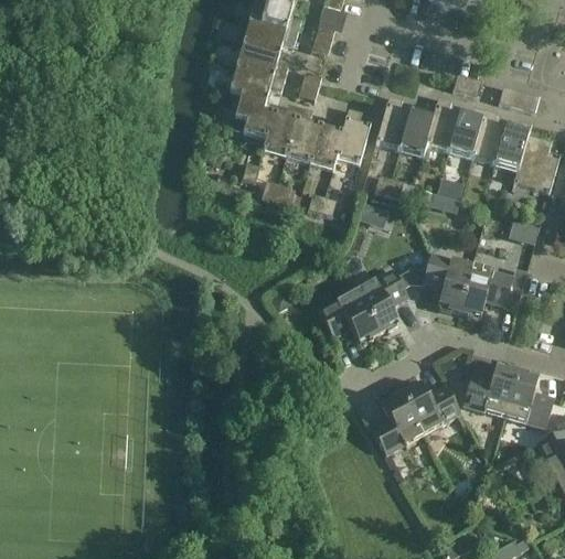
[(254,0),(248,21),(297,34),(300,22),(288,19),(291,9),(263,0),(254,0)]
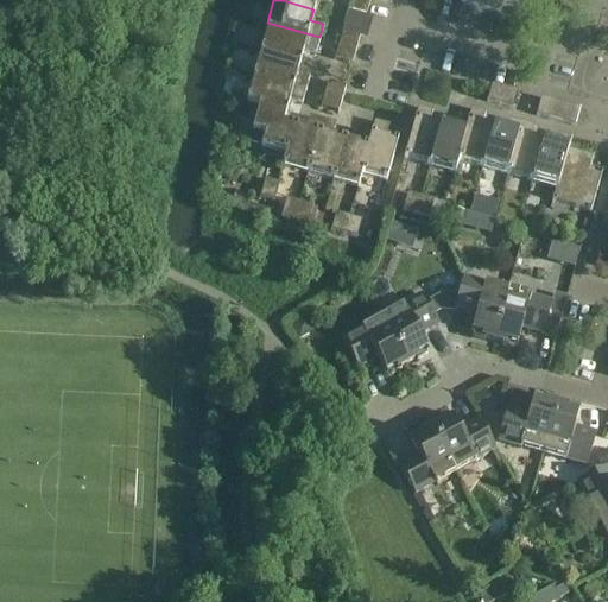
[(283,0),(314,10),(316,0),(325,0),(329,1),(329,0),(283,0)]
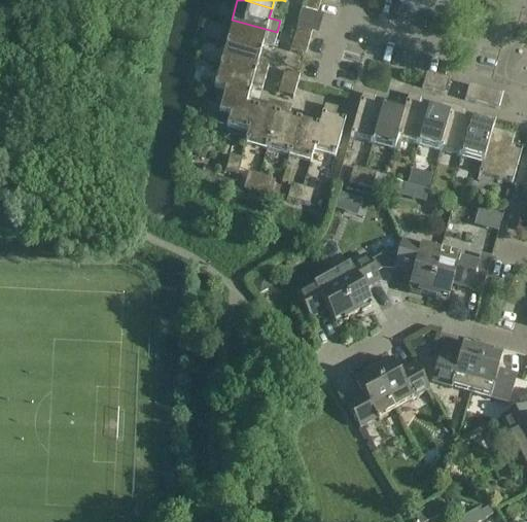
[(303,0),(302,5),(316,9),(318,0),(303,0)]
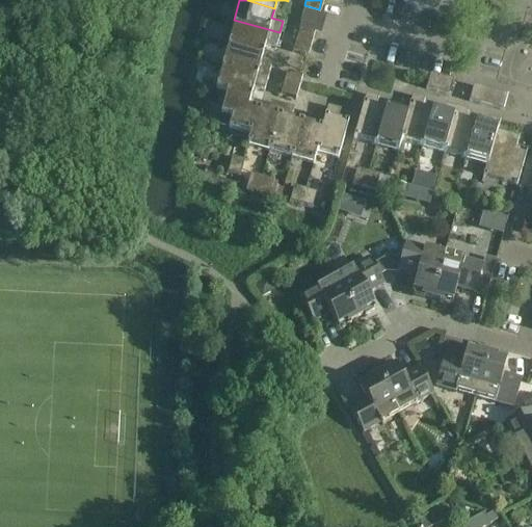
[(409,0),(435,7),(436,8),(439,0),(447,0),(450,1),(450,0),(409,0)]
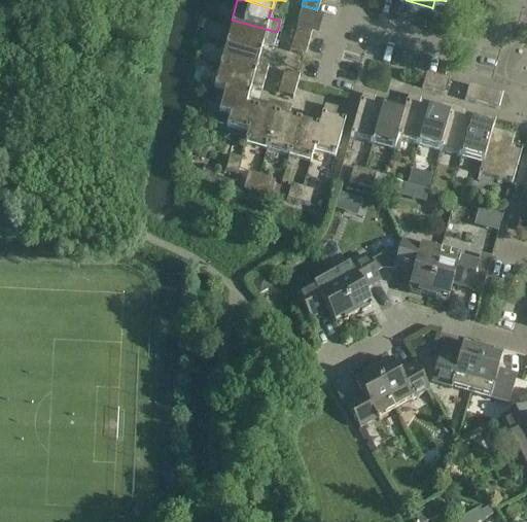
[(232,20),(225,41),(260,50),(262,40),(274,43),(277,32),(232,20)]
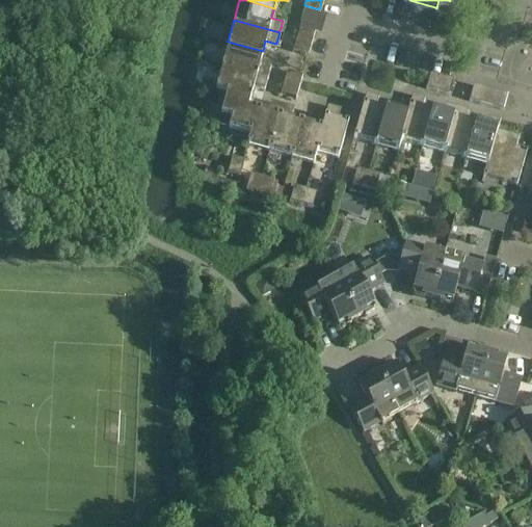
[(295,37),(311,42),(314,30),(298,26),(295,37)]
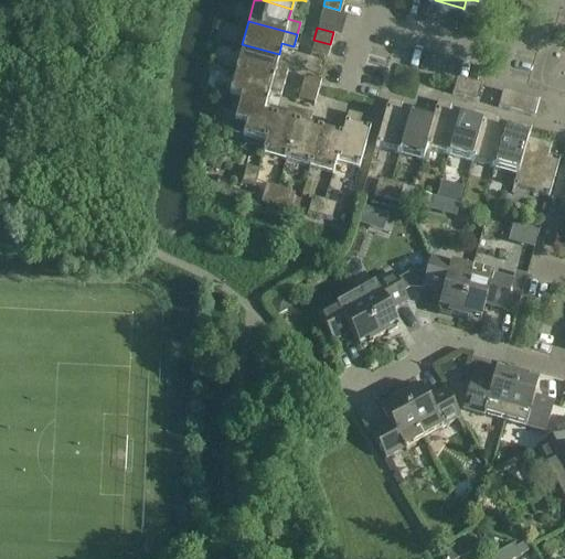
[(330,44),(313,40),(310,52),(327,56),(330,44)]
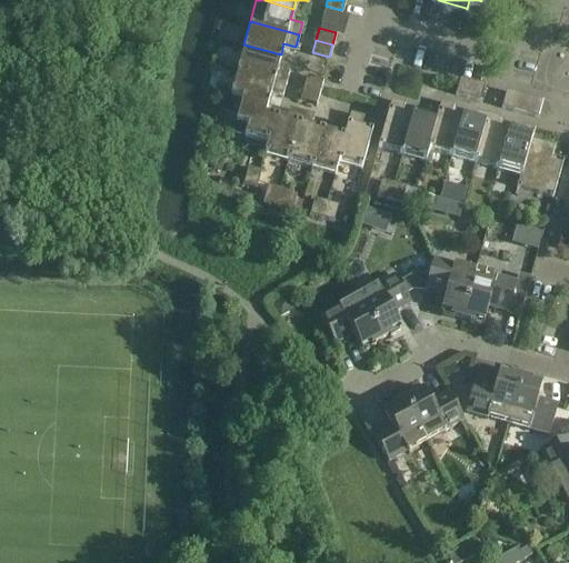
[(286,81),(287,79),(289,69),(278,66),(281,54),(243,44),(238,68),(286,81)]
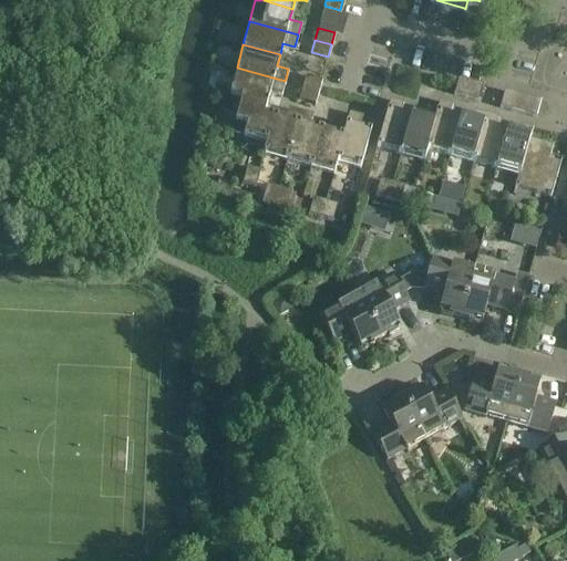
[(285,81),(237,68),(230,92),(241,95),(241,94),(267,101),(270,90),(281,93),(285,81)]
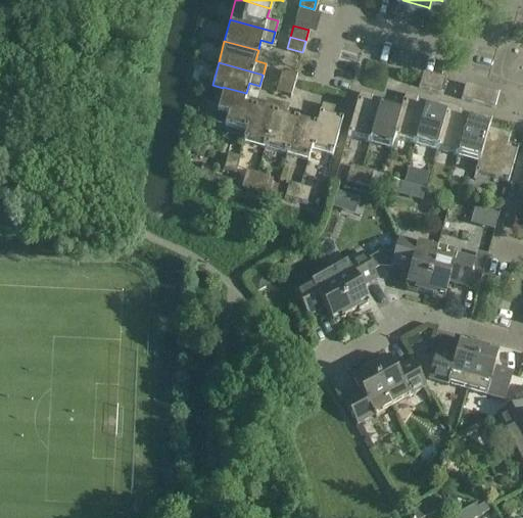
[(279,79),(294,83),(297,72),(282,67),(279,79)]
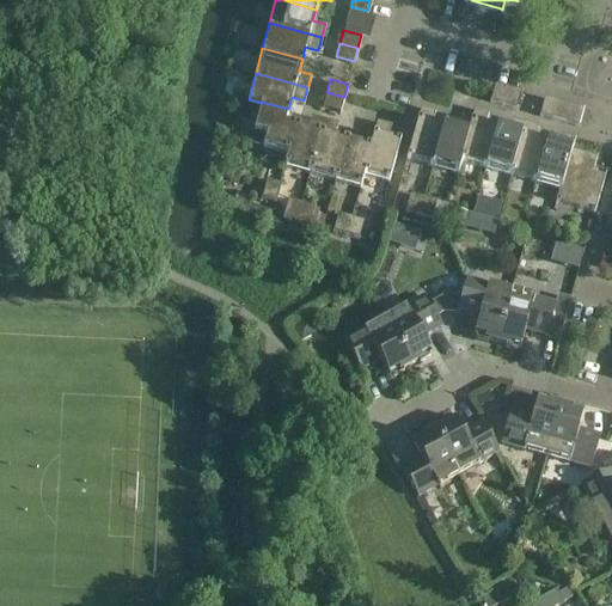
[(503,102),(508,85),(495,81),(490,98),(503,102)]
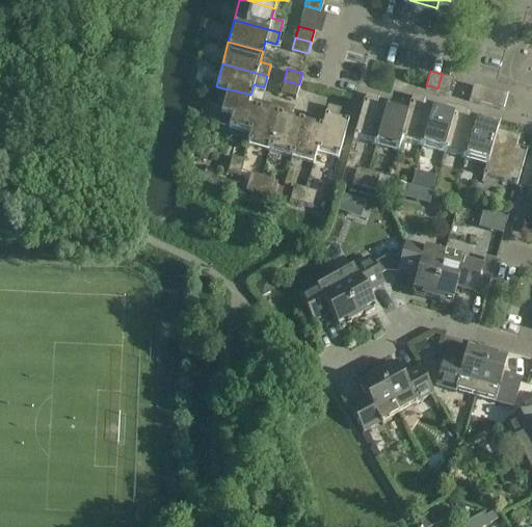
[(442,74),(437,88),(449,91),(453,77),(442,74)]
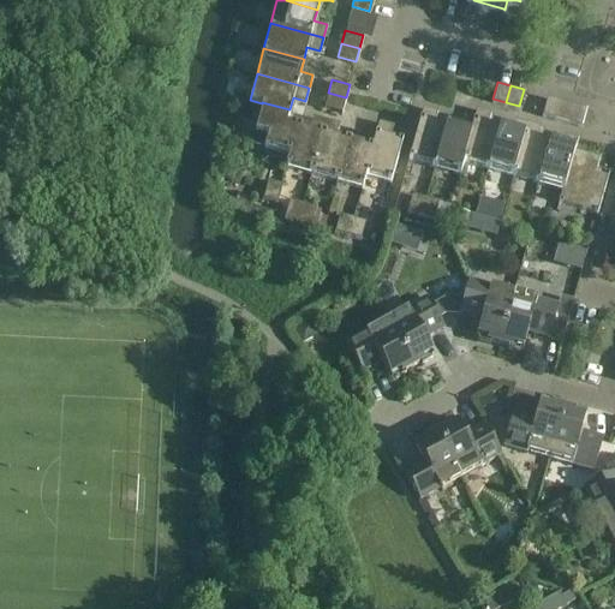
[(346,97),(328,93),(324,106),(342,111),(346,97)]
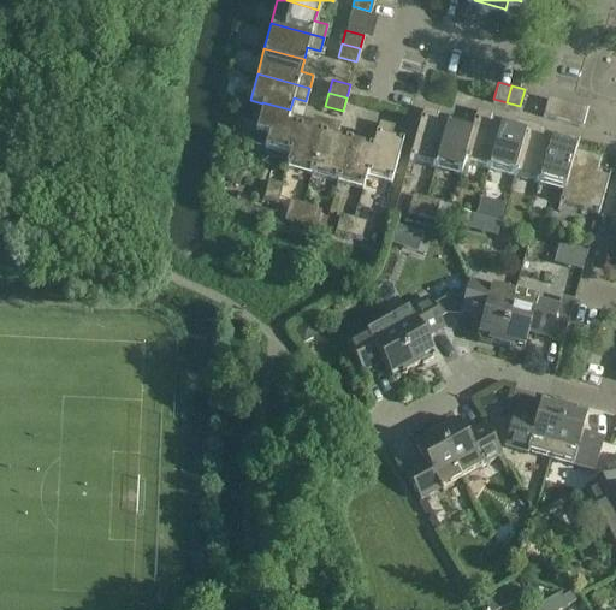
[(555,117),(560,99),(546,95),(542,113),(555,117)]
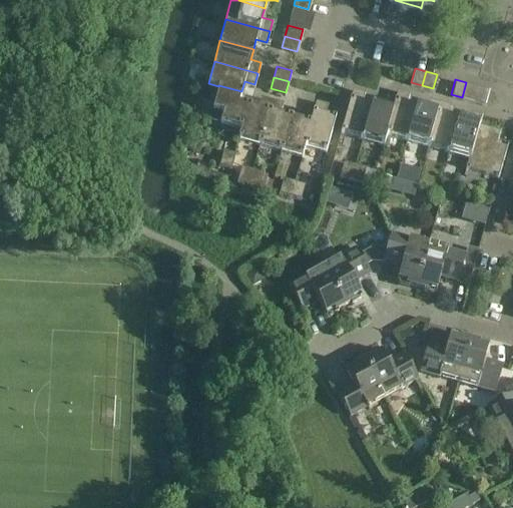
[(239,100),(241,91),(218,85),(218,86),(212,106),(223,109),(220,120),(240,126),(241,126),(247,102),(239,100)]
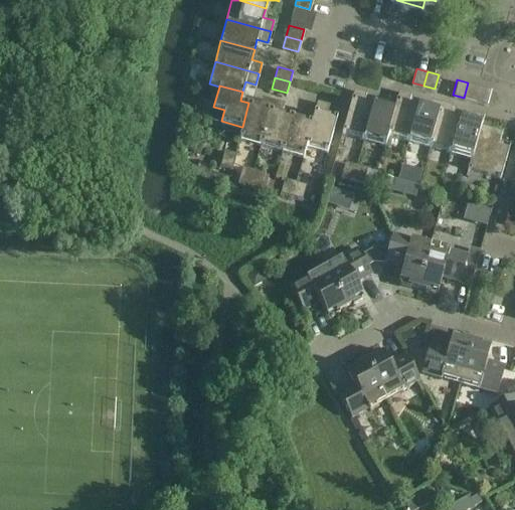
[(479,86),(475,101),(486,104),(490,89),(479,86)]
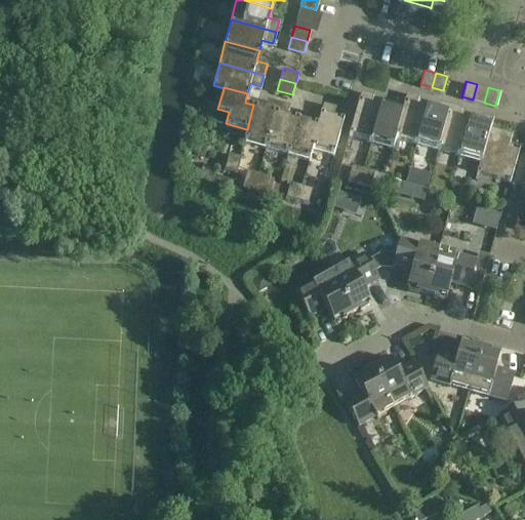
[(370,141),(379,107),(370,105),(373,93),(361,90),(348,134),(370,141)]
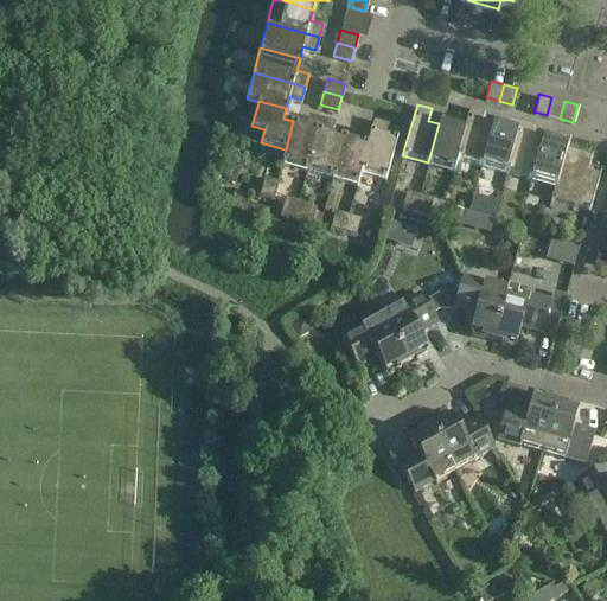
[(457,158),(480,165),(491,125),(480,121),(484,109),(470,106),(466,117),(467,119),(455,158),(457,158)]
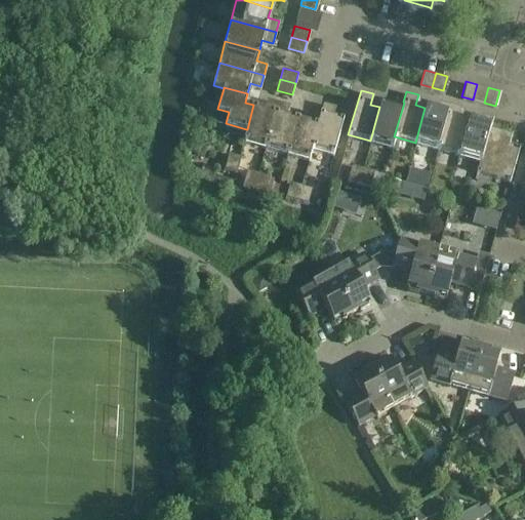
[(266,146),(279,101),(267,97),(264,108),(253,105),(247,129),(246,129),(243,140),(266,146)]
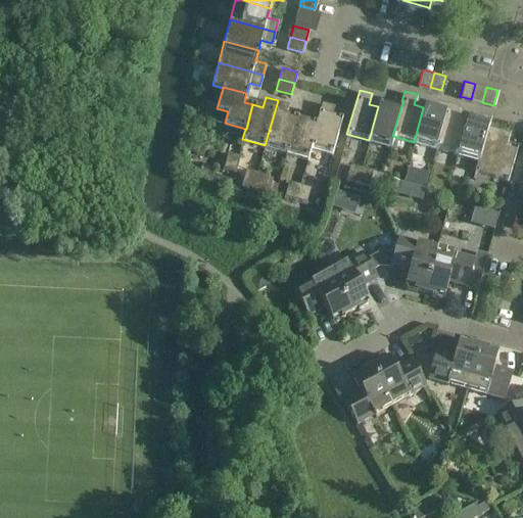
[(378,106),(369,140),(390,146),(393,136),(392,136),(402,102),(401,101),(391,99),(388,109),(378,106)]
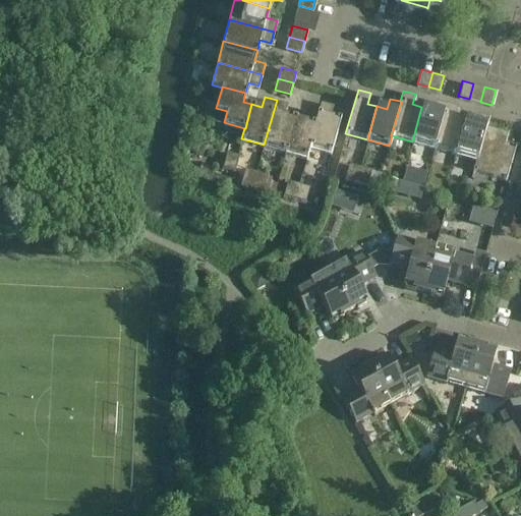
[(288,104),(277,100),(264,145),(285,151),(294,116),(285,114),(288,104)]
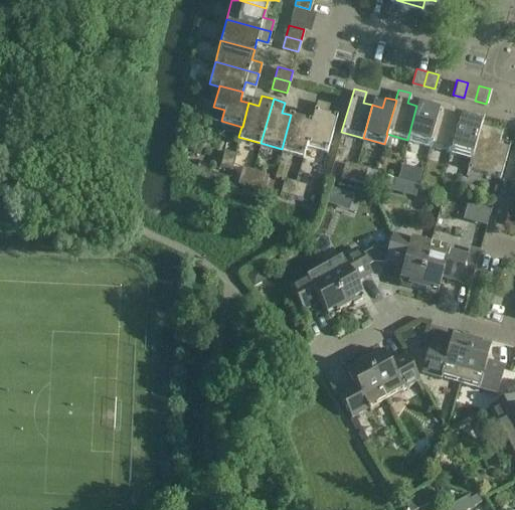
[(407,140),(428,146),(441,102),(430,99),(426,109),(416,106),(407,140)]
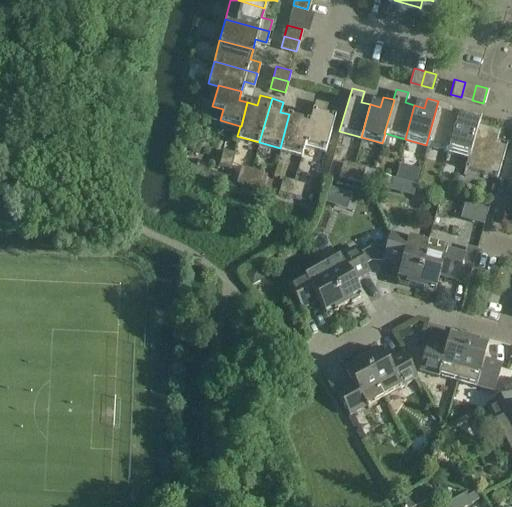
[(325,149),(327,144),(334,116),(325,113),(327,104),(315,100),(312,110),(313,110),(303,143),(304,143),(325,149)]
